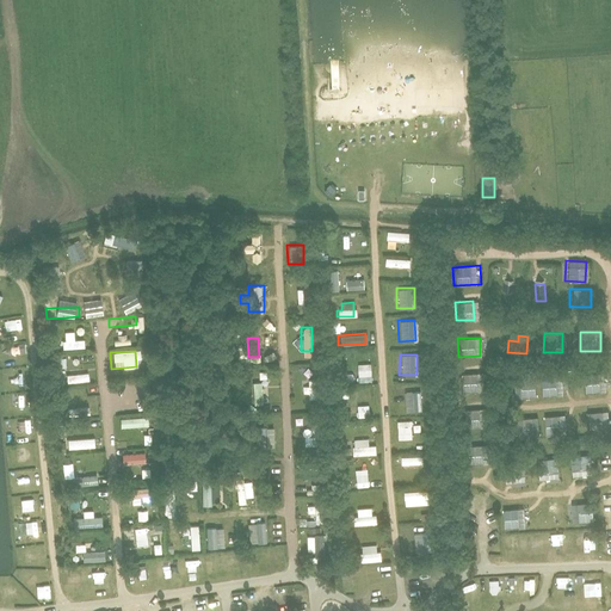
[(357,369),(357,382),(371,382),(371,369),(357,369)]
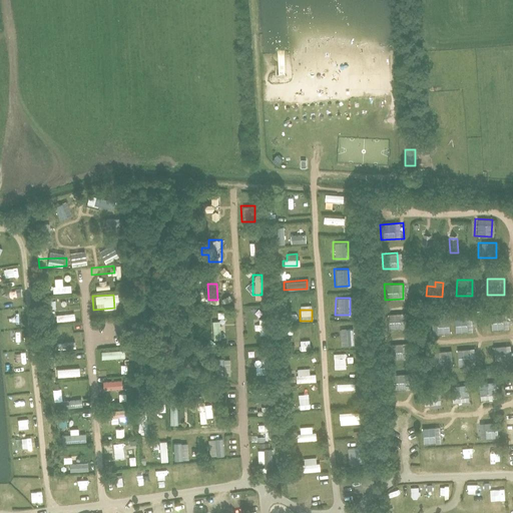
[(387,329),(403,328),(402,313),(386,314),(387,329)]
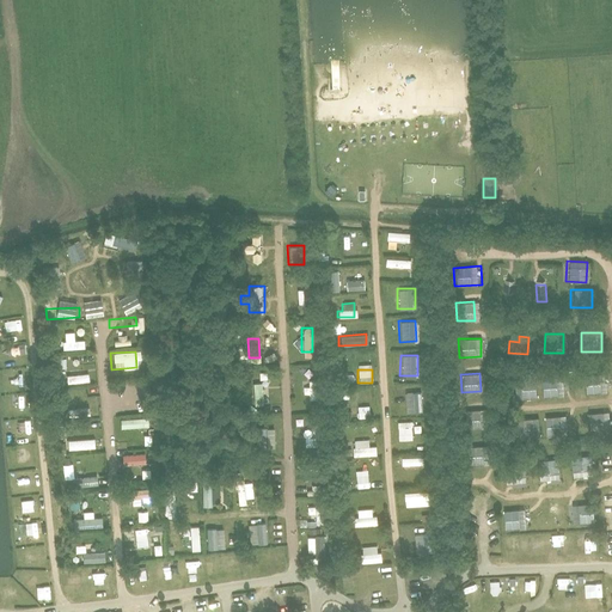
[(610,373),(582,374),(583,393),(610,392),(610,373)]
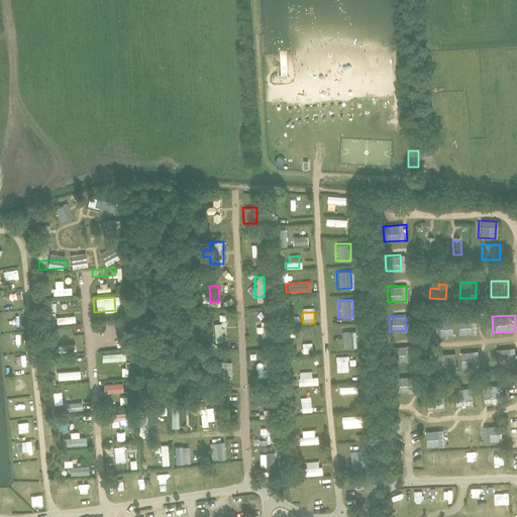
[(478,318),(455,319),(456,335),(479,334),(478,318)]
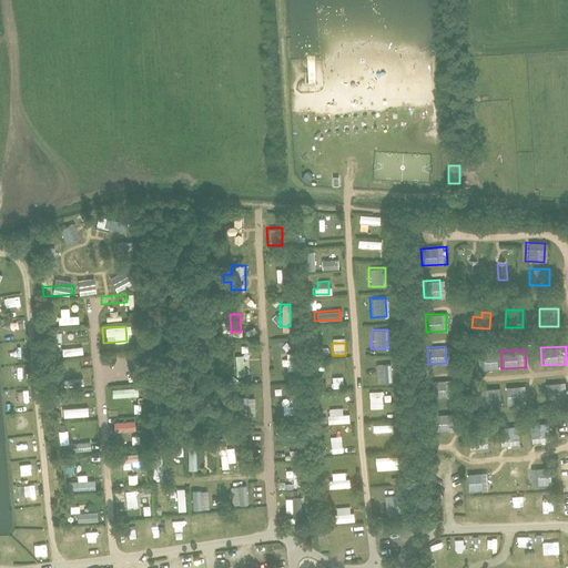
[(494,352),(480,353),(482,369),(495,368),(494,352)]
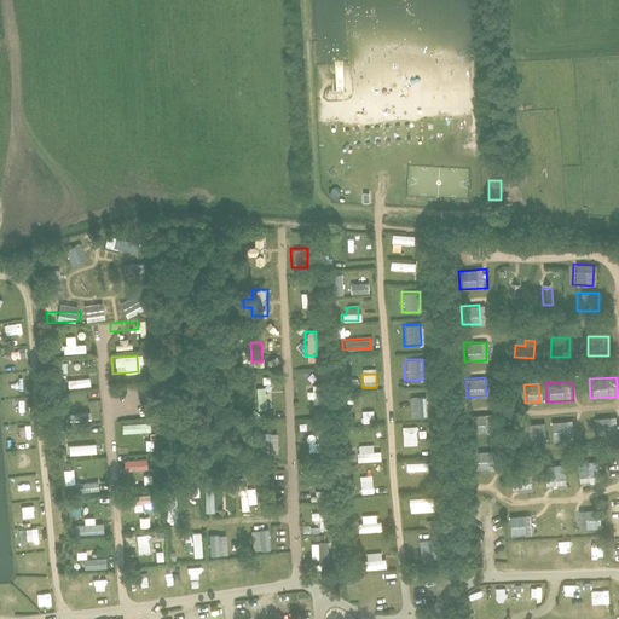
[(266,410),(265,387),(254,388),(255,410),(266,410)]
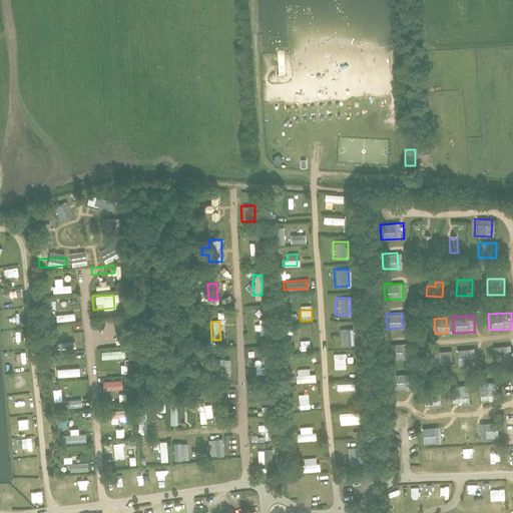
[(337,333),(349,342),(352,336),(341,328),(337,333)]
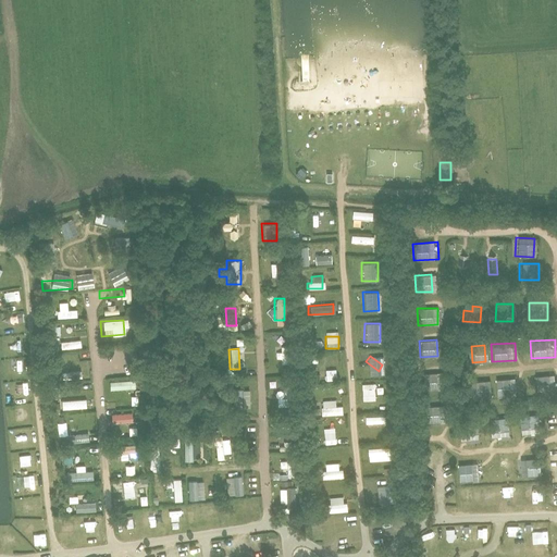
[(325,380),(337,379),(336,369),(324,370),(325,380)]
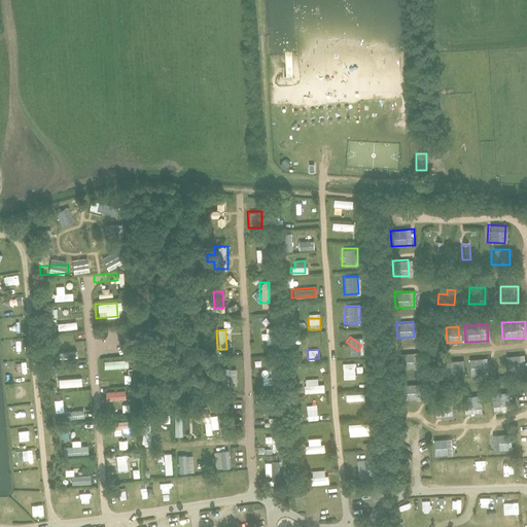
[(398,353),(400,370),(413,367),(413,360),(415,360),(414,351),(398,353)]
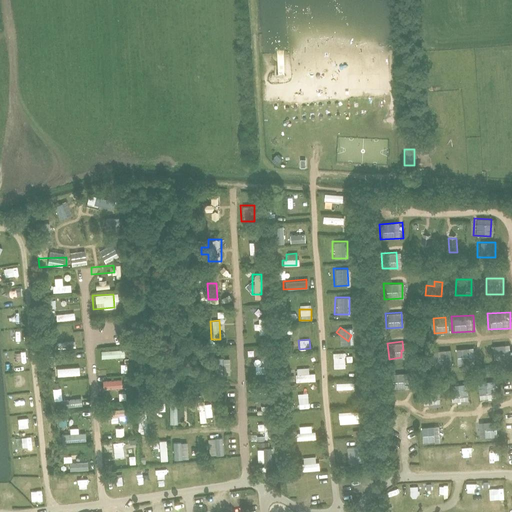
[(490,345),(491,361),(507,360),(507,345),(490,345)]
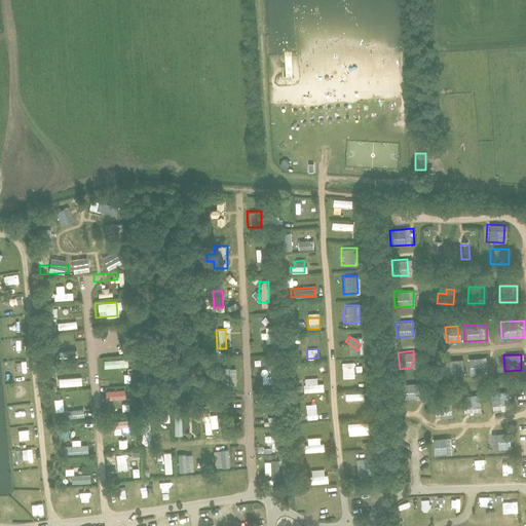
[(466,359),(466,374),(490,373),(489,358),(466,359)]
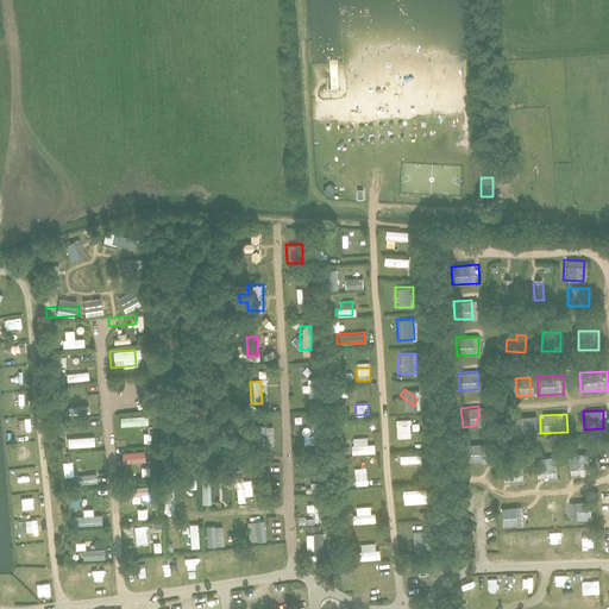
[(145,415),(117,418),(117,426),(145,425),(145,415)]
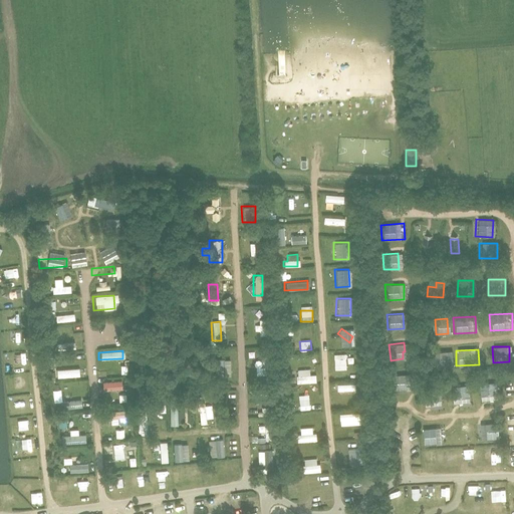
[(439,366),(452,366),(451,350),(438,351),(439,366)]
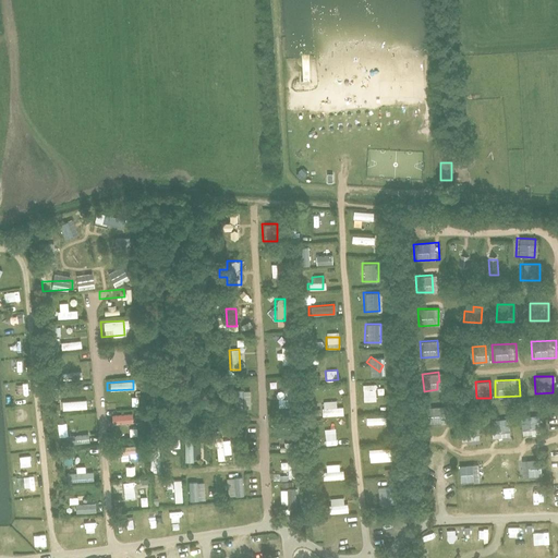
[(362,385),(362,397),(376,397),(376,385),(362,385)]
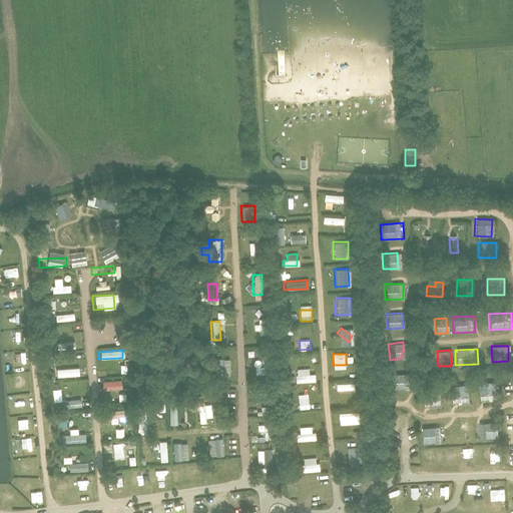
[(213,359),(213,376),(229,376),(229,359),(213,359)]
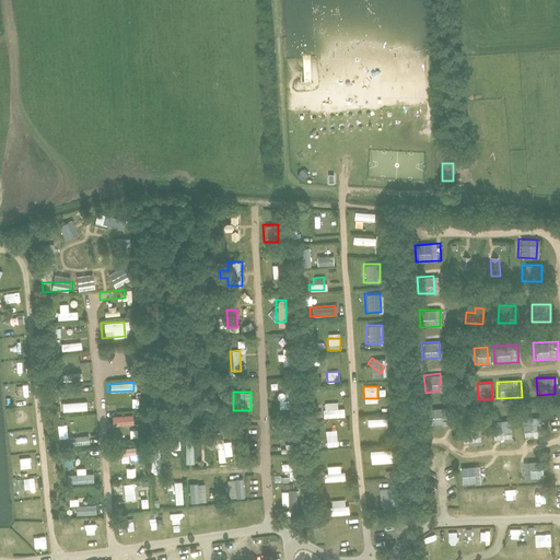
[(59,411),(86,409),(85,401),(59,403),(59,411)]
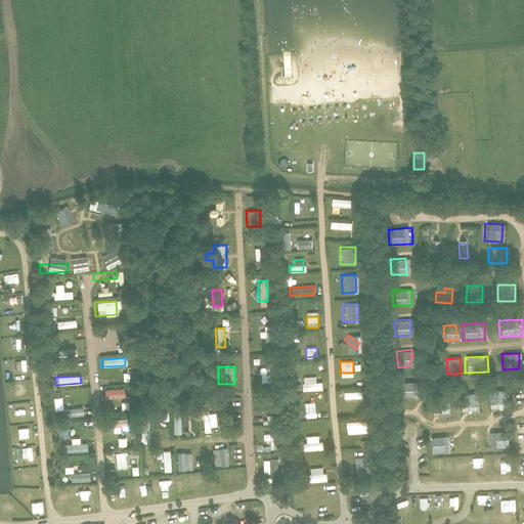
[(315,382),(314,376),(301,377),(301,391),(321,390),(321,382),(315,382)]
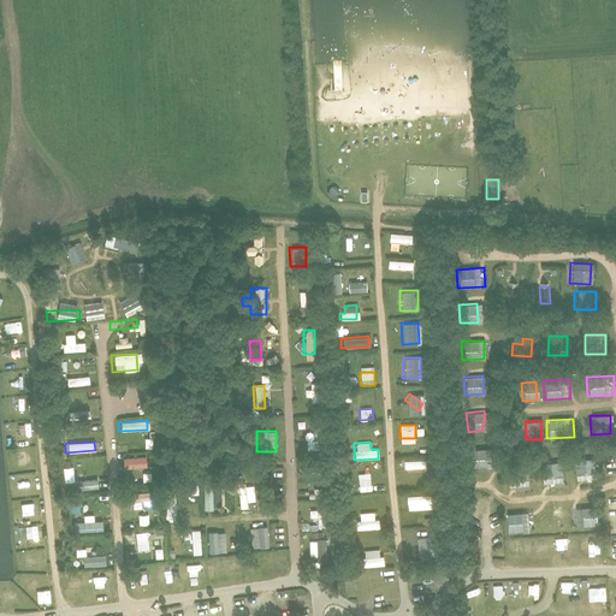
[(468,450),(469,467),(492,466),(491,448),(468,450)]
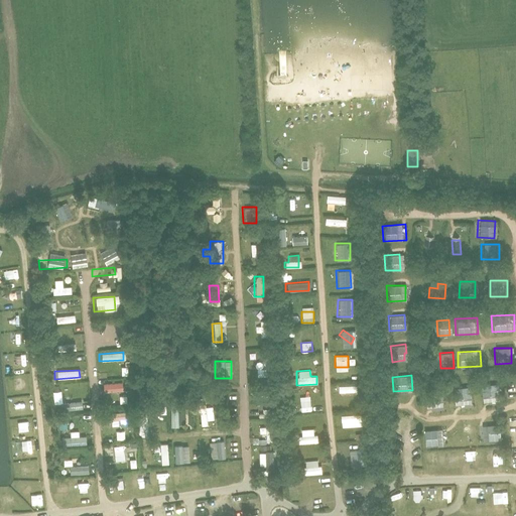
[(101,392),(120,391),(119,382),(100,383),(101,392)]
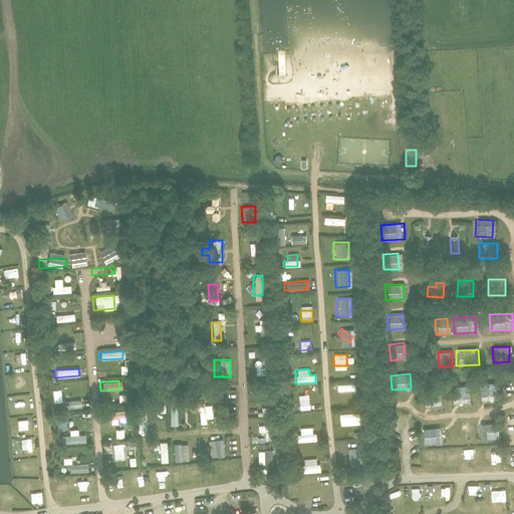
[(478,383),(479,400),(495,399),(494,382),(478,383)]
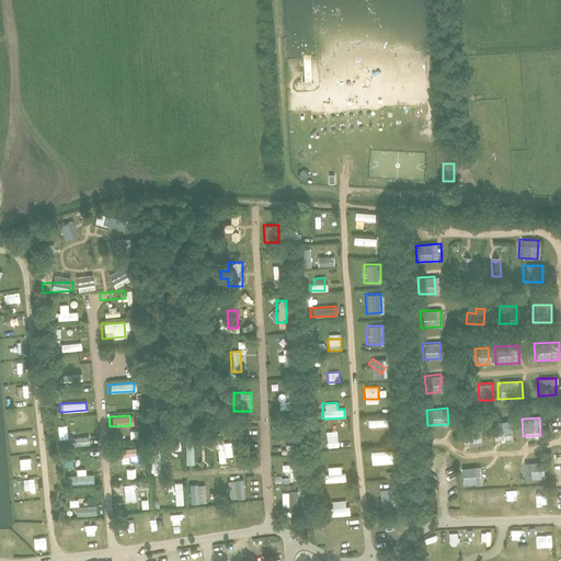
[(507,420),(490,423),(493,444),(512,441),(507,420)]
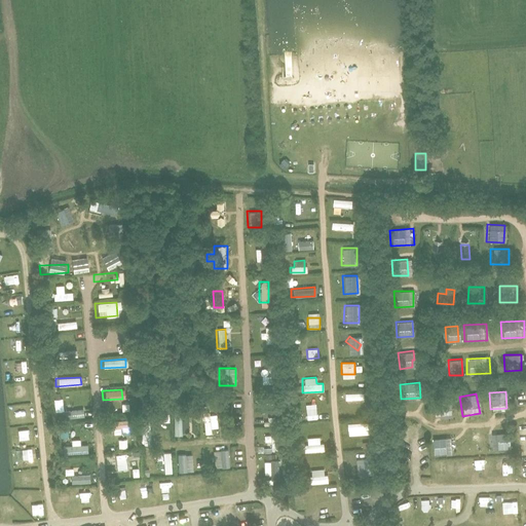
[(442,418),(450,417),(448,397),(430,398),(433,417),(442,416),(442,418)]
